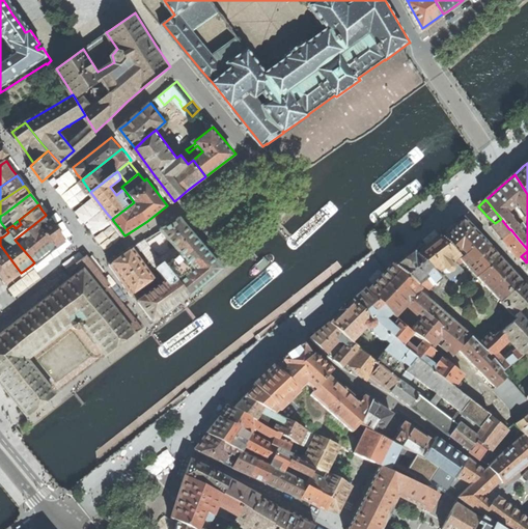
[(47,218),(45,216),(25,231),(15,240),(34,262),(38,259),(52,248),(55,245),(40,226),(48,220),(47,218)]
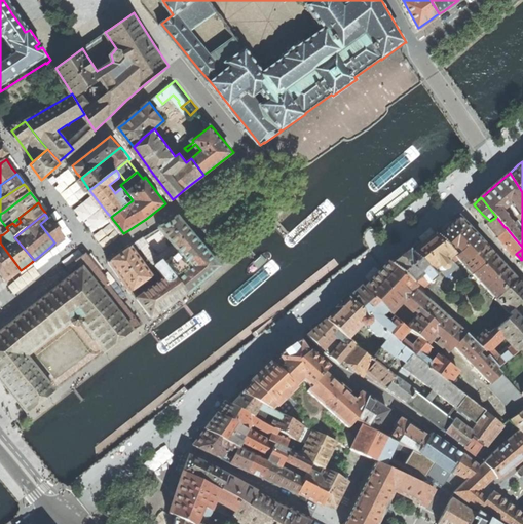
[(451,224),(440,235),(442,234),(454,248),(458,245),(463,251),(459,254),(457,252),(456,253),(462,259),(465,263),(487,242),(475,229),(461,216),(460,216),(451,224)]
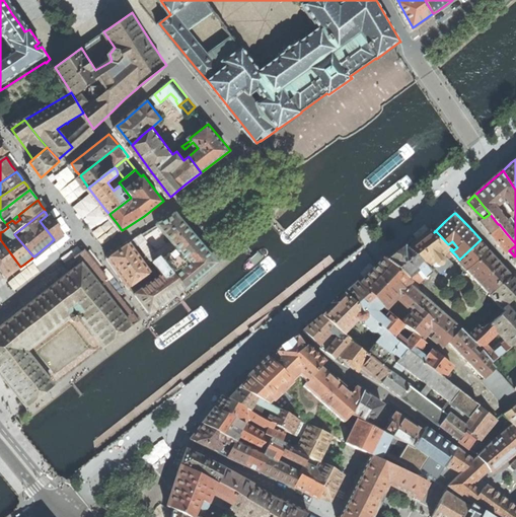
[(148,230),(144,233),(188,288),(218,262),(196,235),(176,214),(159,224),(177,246),(168,254),(148,230)]
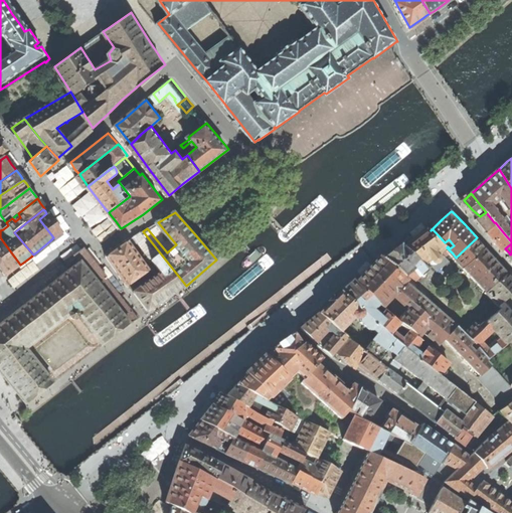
[(484,225),(488,231),(496,223),(495,222),(494,222),(486,212),(480,216),(478,218),(484,225)]
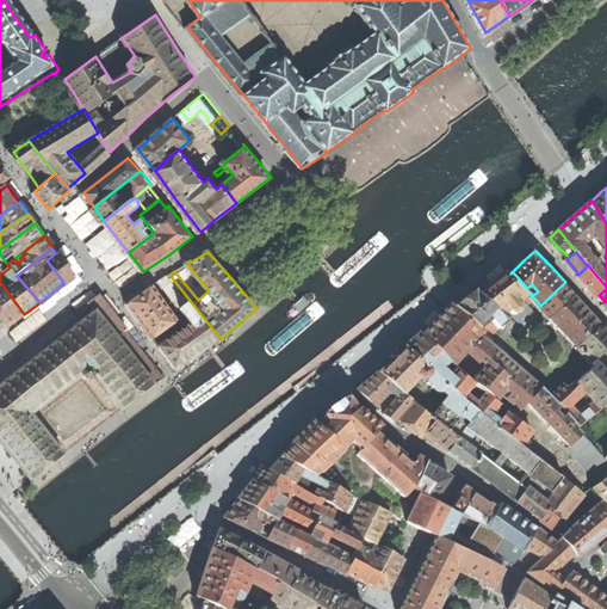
[(56,253),(55,253),(47,260),(63,282),(72,277),(63,265),(56,253)]
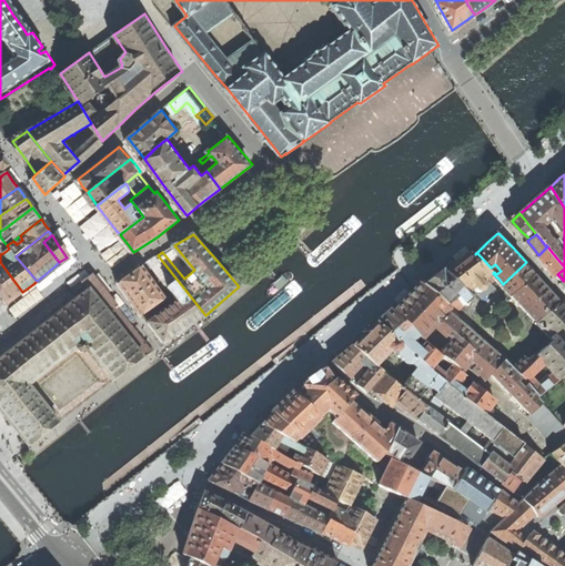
[(0,291),(7,303),(14,297),(22,292),(0,262),(0,254),(3,253),(9,249),(7,245),(2,240),(0,236),(0,291)]
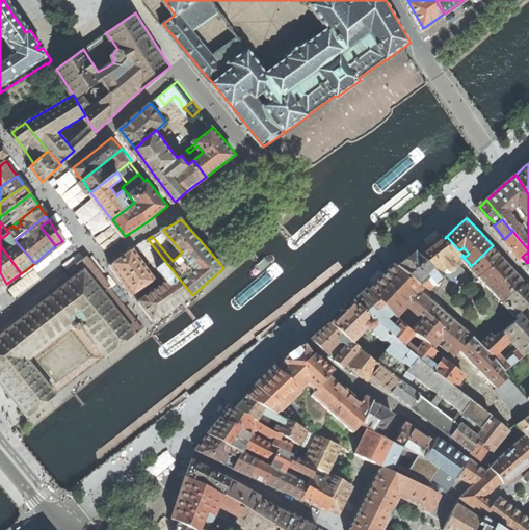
[(522,258),(522,257),(528,252),(528,249),(521,241),(512,231),(504,239),(512,248),(522,258)]
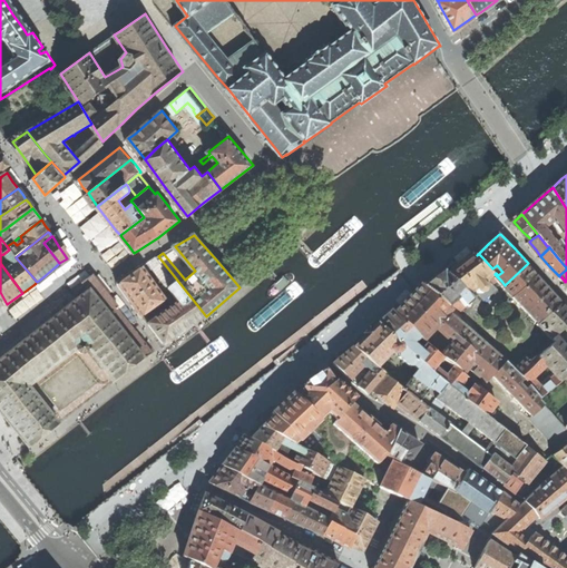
[(457,261),(447,268),(468,291),(476,284),(480,291),(482,292),(485,292),(487,291),(489,289),(488,285),(486,281),(495,274),(477,255),(475,253),(468,258),(459,264),(457,261)]
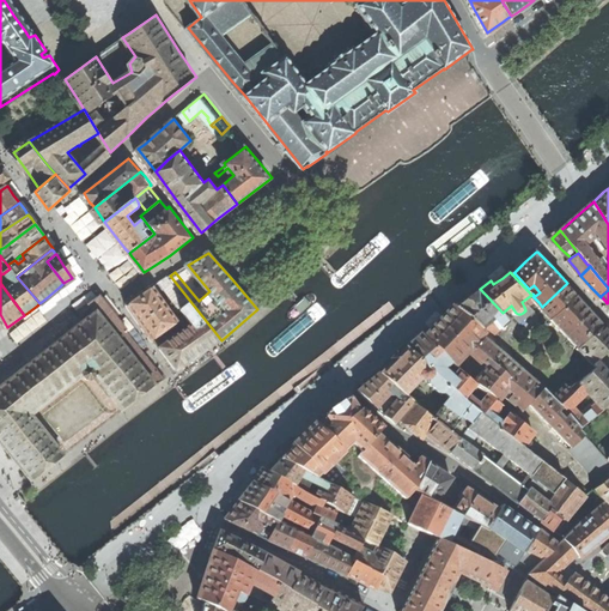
[(170,357),(178,369),(221,340),(170,276),(159,282),(164,289),(168,286),(186,312),(177,318),(154,285),(128,303),(141,321),(153,339),(170,327),(178,321),(181,324),(184,321),(188,327),(162,346),(170,357)]
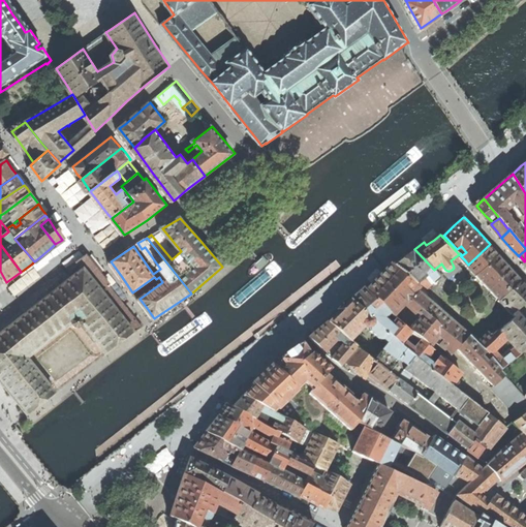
[(494,249),(490,244),(468,265),(478,274),(499,254),(494,249)]
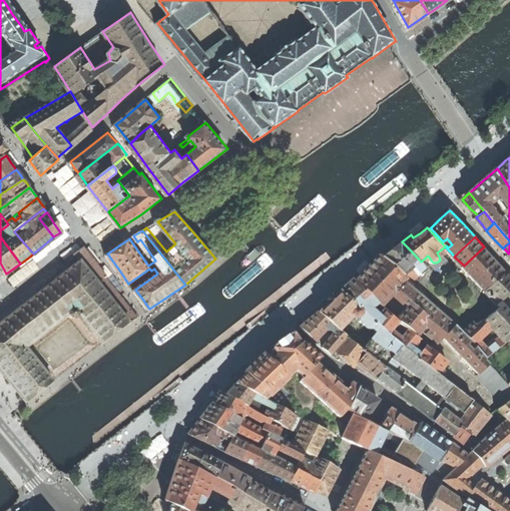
[(393,248),(385,256),(405,273),(415,280),(426,268),(421,262),(402,241),(393,248)]
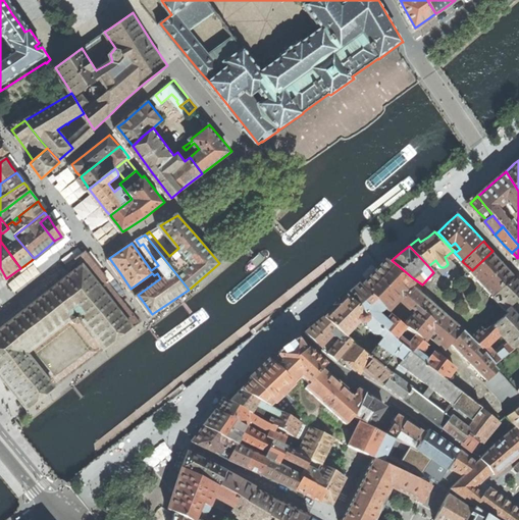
[(258,256),(253,262),(250,265),(251,268),(254,270),(258,268),(270,258),(274,254),(272,250),(268,249),(264,251),(258,256)]
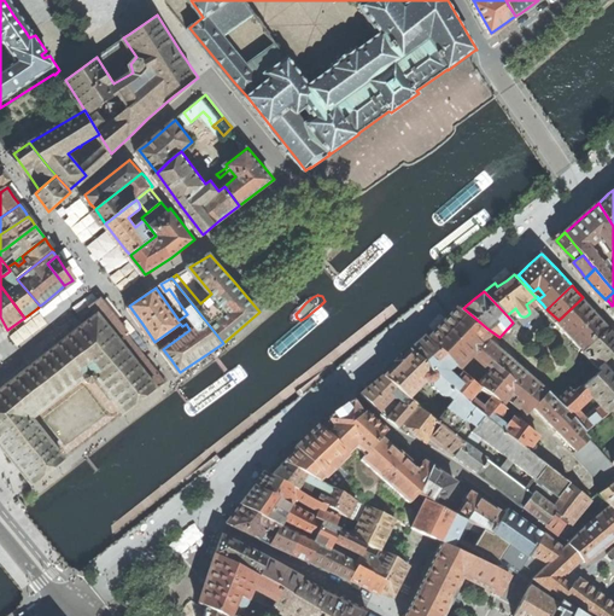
[(81,313),(87,321),(99,312),(128,347),(138,340),(134,335),(103,296),(86,309),(81,313)]
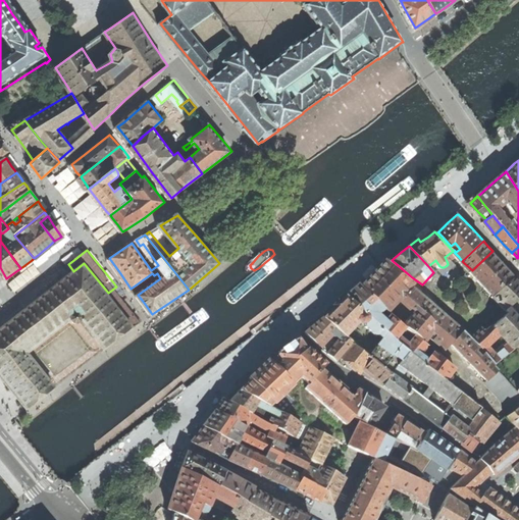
[(505,264),(492,251),(472,270),(484,284),(495,295),(515,275),(505,264)]
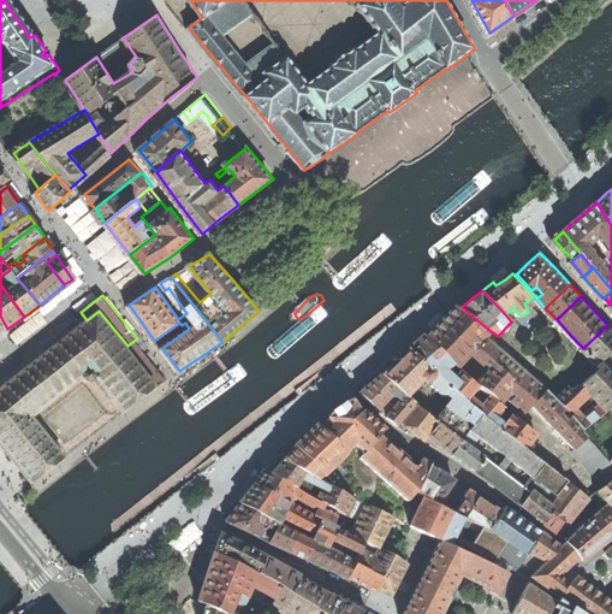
[(446,318),(429,336),(432,335),(462,365),(475,352),(486,362),(480,370),(483,373),(476,382),(494,394),(504,402),(509,397),(527,412),(534,405),(576,448),(575,448),(607,484),(611,482),(611,459),(586,431),(587,429),(578,419),(575,415),(569,420),(563,413),(568,408),(558,397),(509,354),(498,344),(501,341),(498,336),(486,328),(485,330),(458,306),(446,318)]
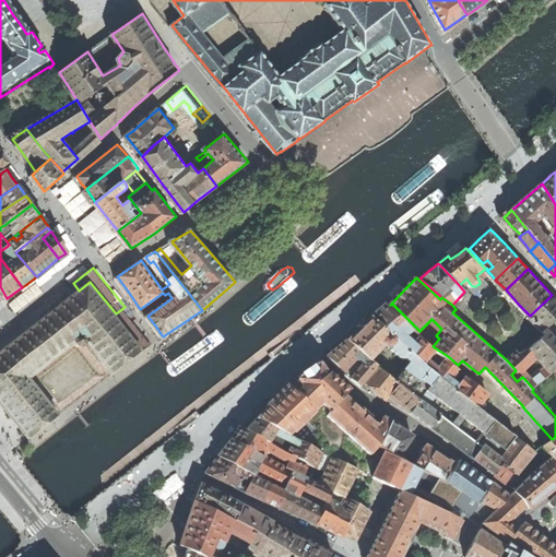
[(0,398),(20,424),(31,437),(60,414),(31,376),(78,340),(81,344),(85,344),(90,341),(115,372),(143,350),(116,313),(90,282),(79,291),(30,330),(0,352),(0,398)]
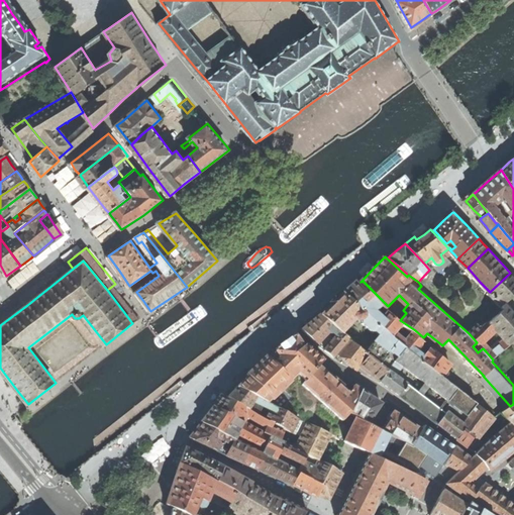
[(513,277),(510,273),(490,292),(489,293),(505,308),(498,314),(500,316),(493,322),(510,342),(513,339),(513,310),(507,303),(513,296),(513,277)]
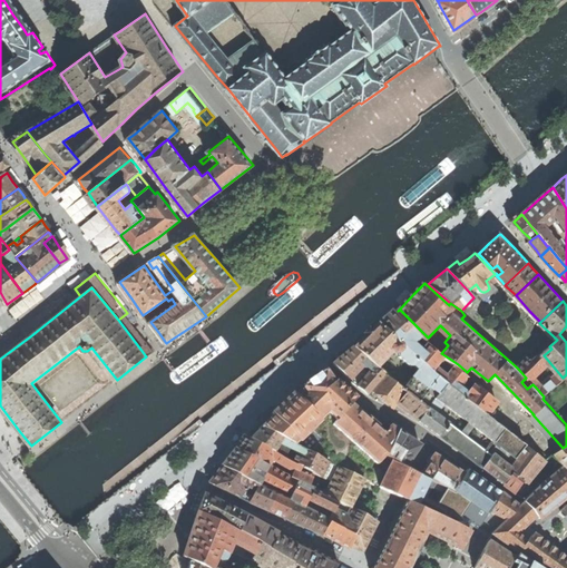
[(416,342),(423,335),(398,311),(391,316),(383,323),(394,334),(426,362),(449,382),(450,383),(489,414),(499,400),(478,381),(475,389),(470,391),(462,385),(467,382),(467,372),(458,364),(441,353),(440,351),(430,342),(423,350),(416,342)]
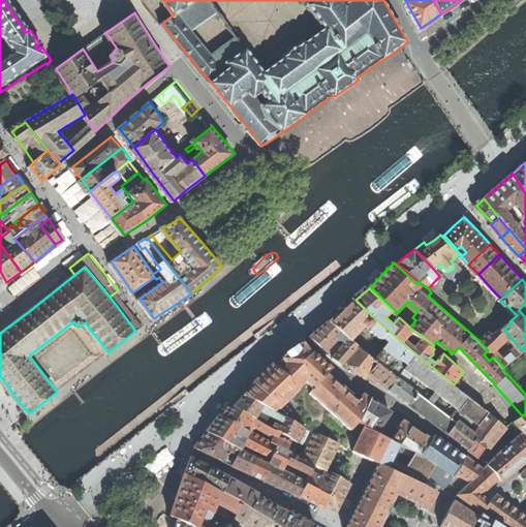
[(128,304),(118,290),(110,297),(135,331),(145,326),(128,304)]
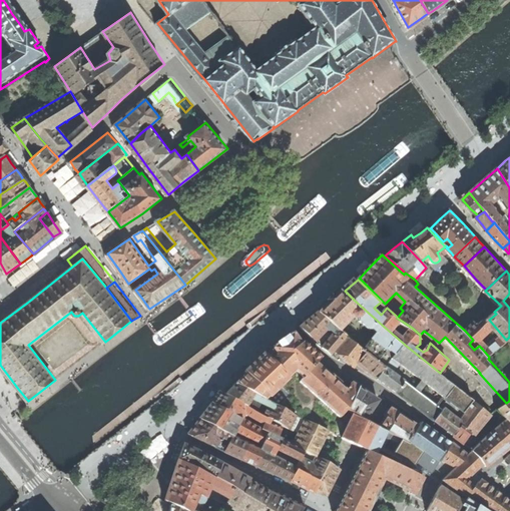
[(406,380),(425,394),(444,409),(437,419),(447,427),(455,433),(463,423),(471,429),(476,433),(493,414),(476,400),(470,405),(459,396),(455,384),(454,386),(445,378),(446,378),(440,374),(440,373),(405,345),(404,344),(383,326),(355,301),(345,291),(343,289),(333,299),(321,310),(343,328),(355,316),(358,319),(362,318),(362,319),(371,327),(374,327),(374,328),(377,330),(378,331),(365,349),(368,352),(380,360),(384,355),(391,361),(387,366),(380,376),(384,380),(392,385),(399,391),(406,380)]
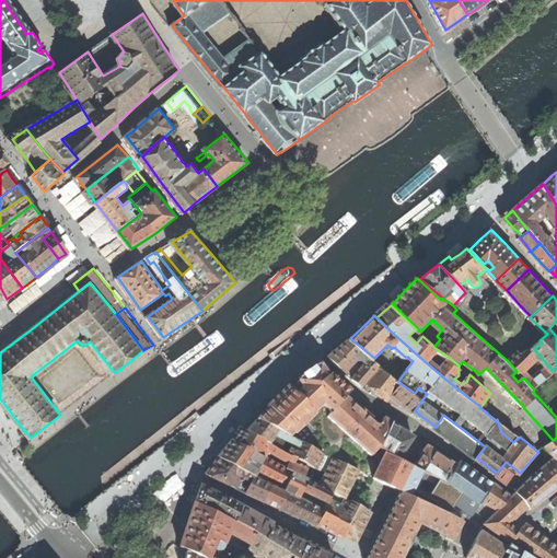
[(364,386),(370,381),(382,367),(373,359),(374,358),(350,338),(341,346),(329,355),(354,379),(364,386)]
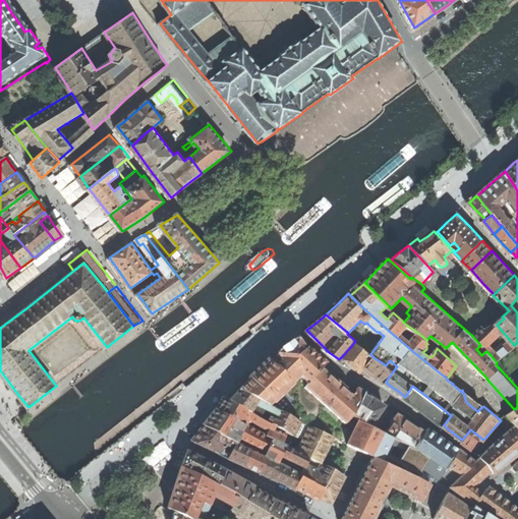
[(478,330),(472,336),(480,345),(484,348),(502,333),(494,324),(486,330),(483,326),(478,330)]
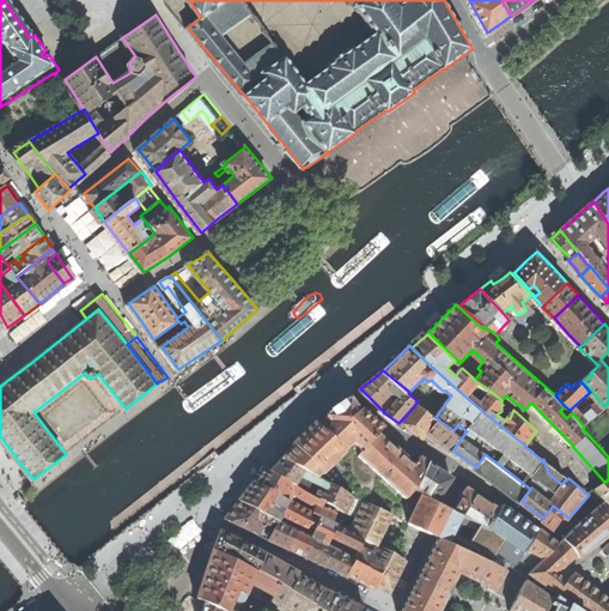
[(302,440),(284,457),(318,476),(324,471),(326,472),(349,449),(347,448),(355,441),(365,449),(361,454),(408,498),(416,489),(424,494),(439,501),(455,477),(443,470),(424,457),(416,464),(406,454),(381,431),(385,425),(353,395),(347,400),(346,399),(341,403),(334,409),(335,409),(329,412),(322,421),(302,440)]
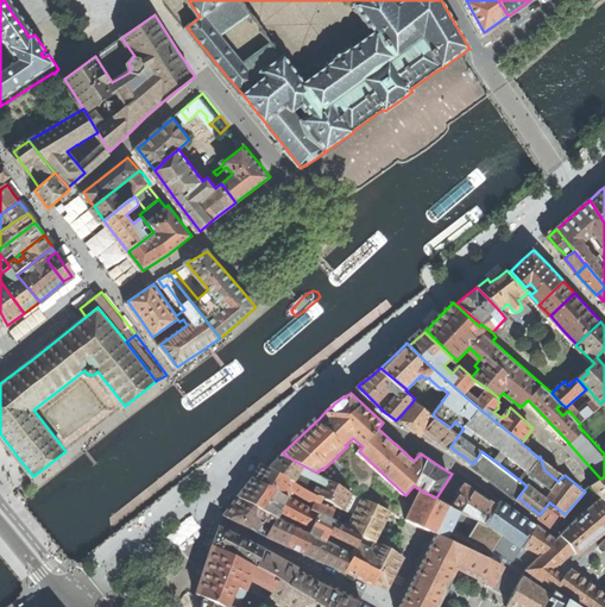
[(593,398),(572,414),(580,424),(602,407),(593,398)]
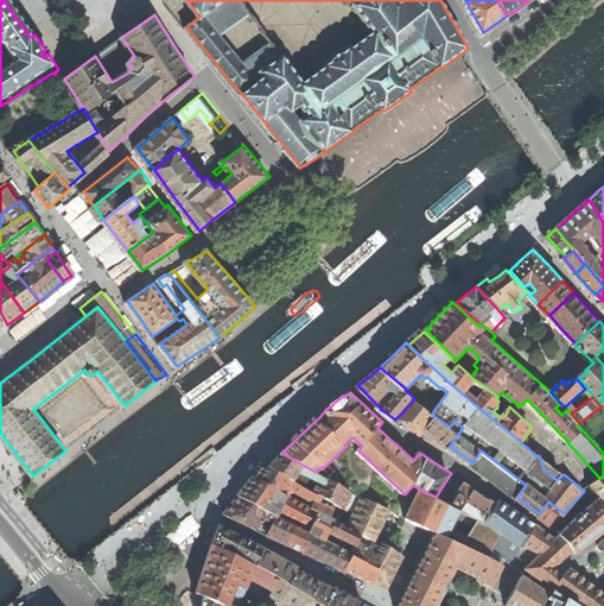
[(423,433),(426,428),(436,417),(432,414),(414,398),(401,414),(414,424),(423,433)]
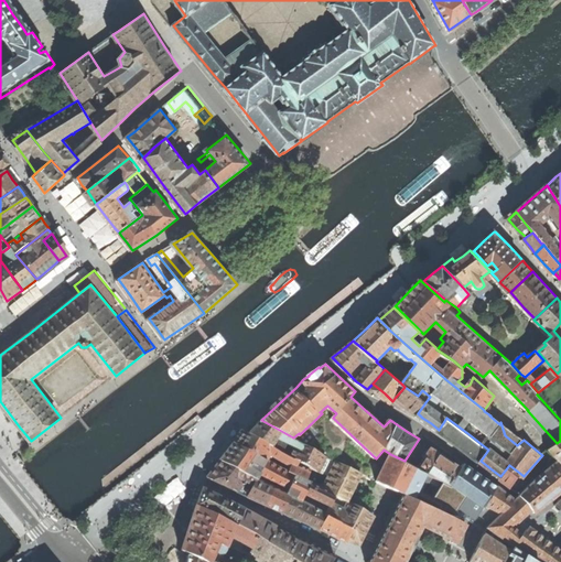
[(408,407),(418,413),(425,402),(418,396),(405,387),(396,397),(408,407)]
